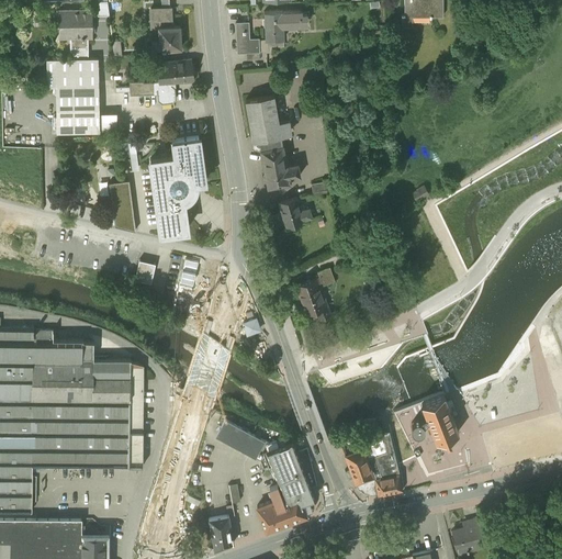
[(442,0),(404,0),(404,20),(412,20),(412,15),(429,15),(429,20),(431,20),(442,20),(442,0)]
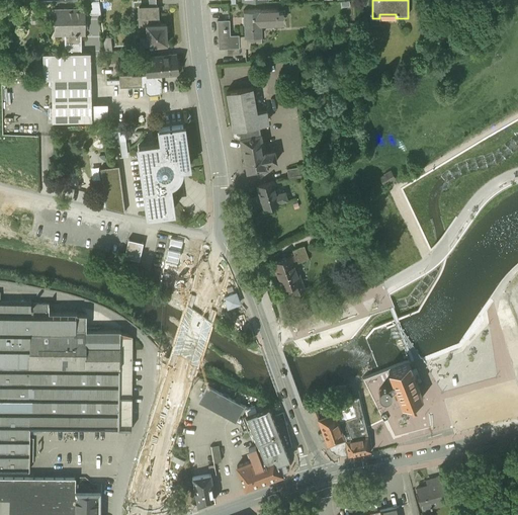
[(98,3),(89,3),(90,17),(100,16),(98,3)]
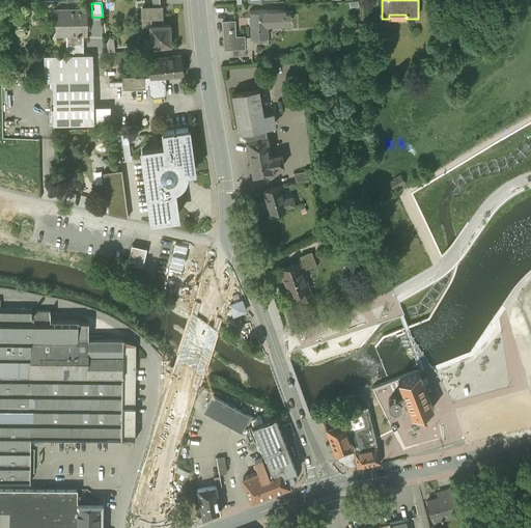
[(160,10),(142,10),(143,28),(150,28),(150,27),(161,27),(160,10)]
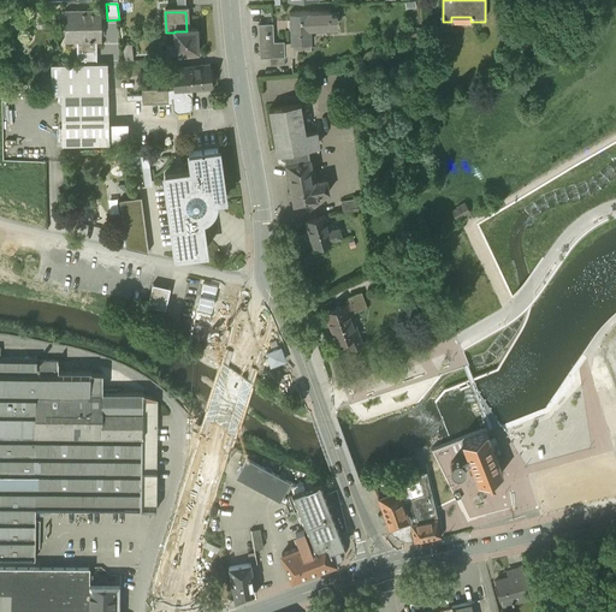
[(100,15),(67,15),(67,27),(65,27),(65,42),(77,42),(77,66),(98,66),(98,64),(96,42),(101,42),(100,15)]
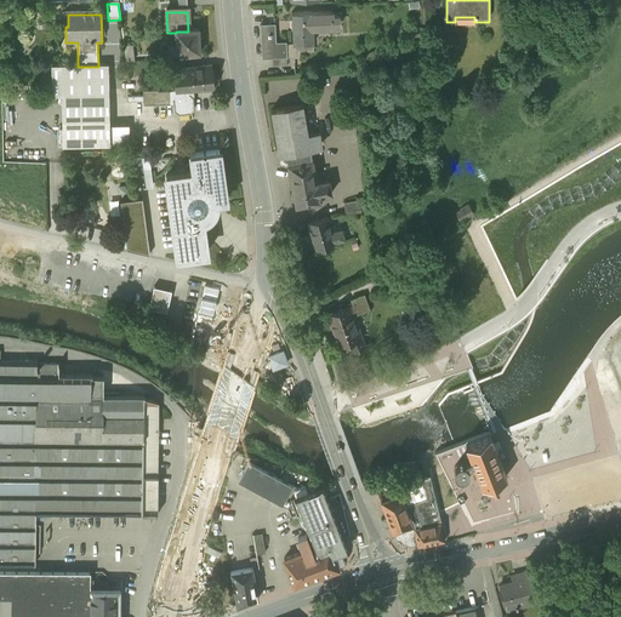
[(312,15),(291,16),(294,47),(305,46),(305,44),(313,43),(313,29),(332,28),(332,15),(312,16),(312,15)]
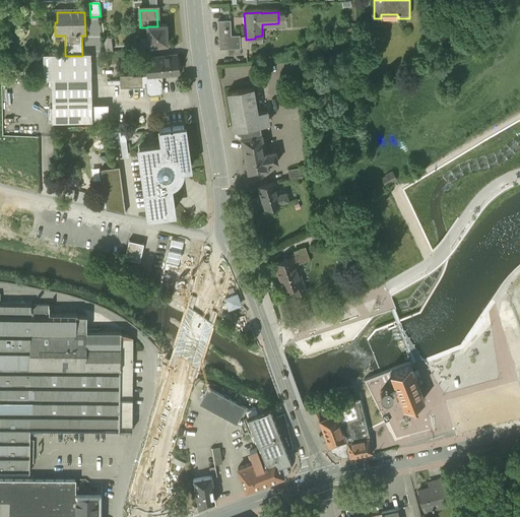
[(231,22),(219,23),(219,39),(219,52),(228,51),(240,51),(240,40),(240,38),(230,38),(230,34),(231,34),(231,22)]
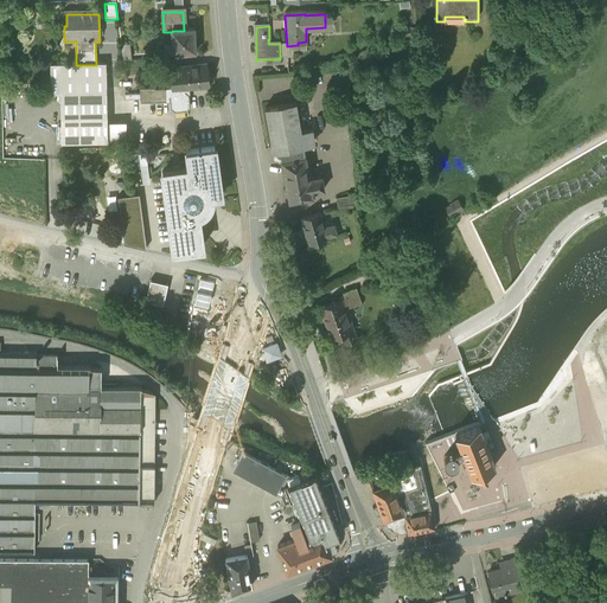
[(184,31),(172,31),(172,32),(172,47),(164,47),(165,55),(195,53),(195,40),(196,40),(197,39),(197,34),(195,33),(195,31),(184,31)]
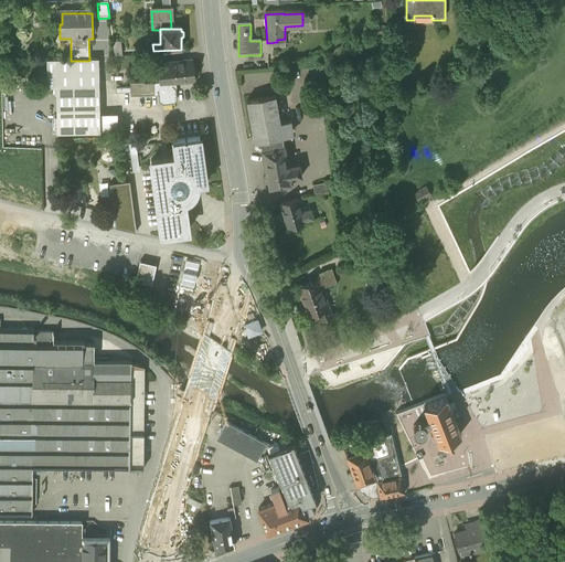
[(267,43),(267,55),(274,55),(273,50),(286,49),(285,39),(277,40),(277,42),(267,43)]
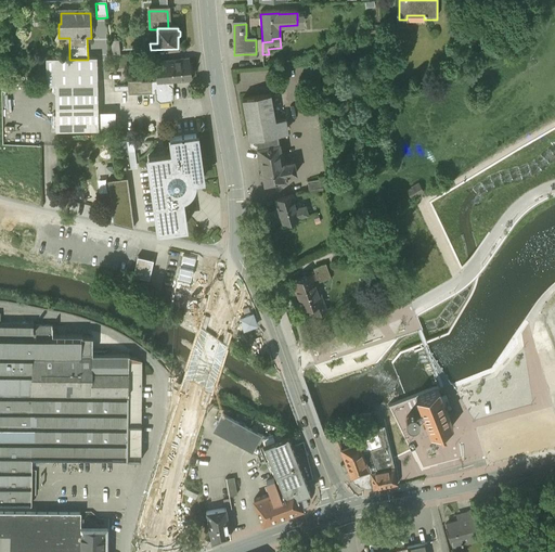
[(98,114),(97,60),(88,60),(69,60),(46,61),(47,87),(55,87),(56,132),(99,131),(98,127),(98,120),(98,114)]
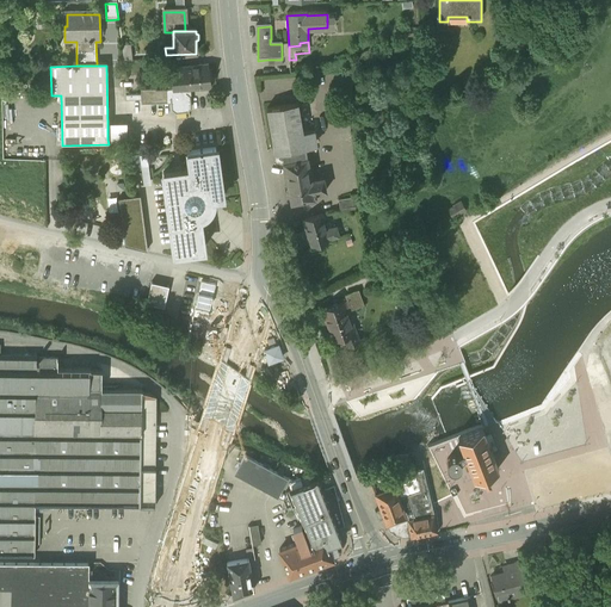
[(209,68),(171,72),(173,92),(173,93),(189,91),(201,90),(201,91),(209,91),(209,90),(210,90),(209,68)]
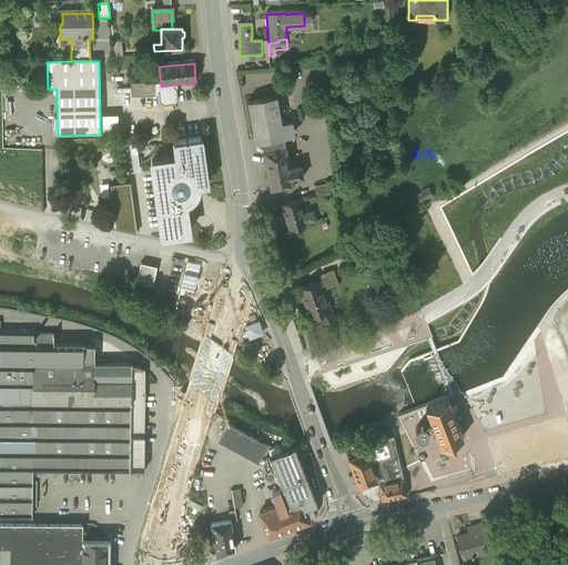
[(155,87),(145,87),(145,84),(131,86),(131,91),(132,96),(132,99),(156,98),(155,87)]
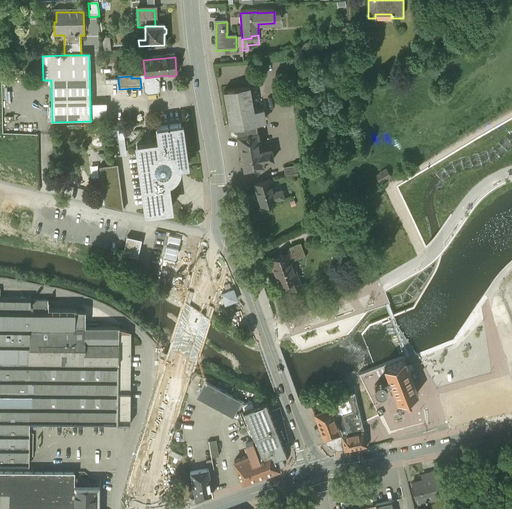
[(158,76),(145,78),(145,77),(141,77),(140,78),(141,88),(143,88),(144,94),(147,97),(157,96),(160,92),(158,76)]
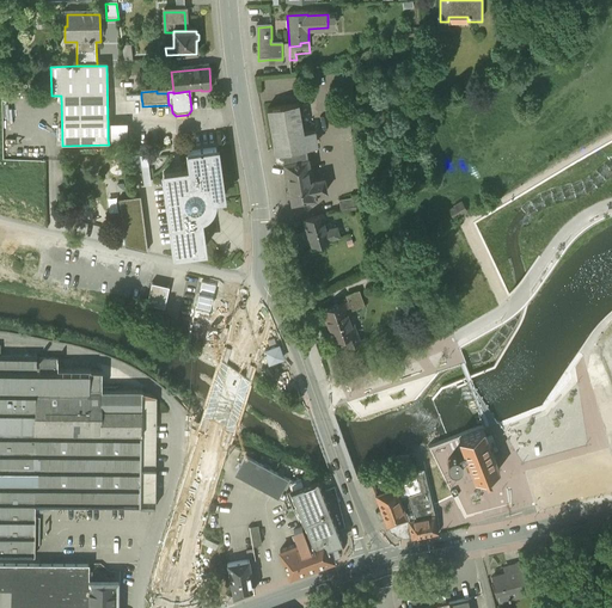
[(299,106),(267,111),(275,157),(282,155),(285,165),(283,165),(291,206),(316,201),(314,196),(326,194),(324,180),(312,182),(306,151),(316,148),(317,147),(314,134),(313,133),(304,135),(299,106)]
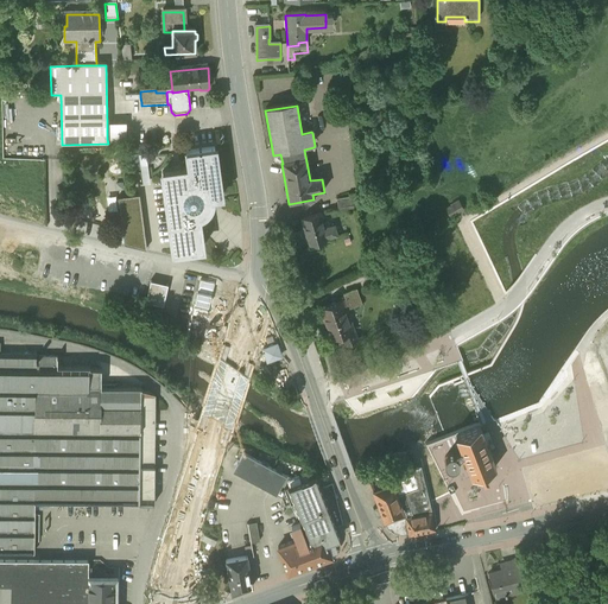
[(126,132),(107,132),(107,139),(108,144),(126,144),(126,132)]
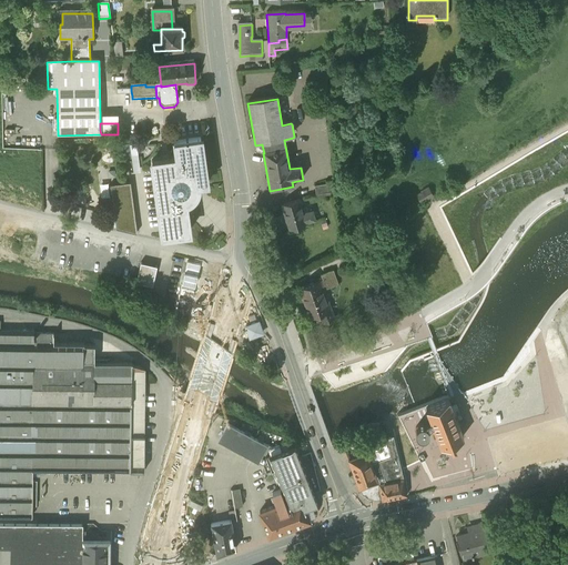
[(201,140),(173,143),(175,160),(169,160),(168,157),(161,157),(162,162),(152,163),(153,172),(162,238),(178,235),(180,235),(181,235),(190,234),(188,223),(185,204),(189,203),(191,202),(193,201),(195,202),(199,198),(196,195),(198,194),(198,192),(199,190),(199,188),(206,187),(201,140)]
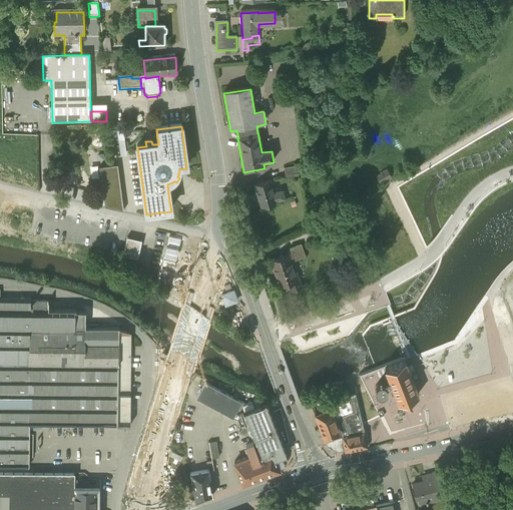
[(116,132),(121,157),(127,156),(122,131),(116,132)]
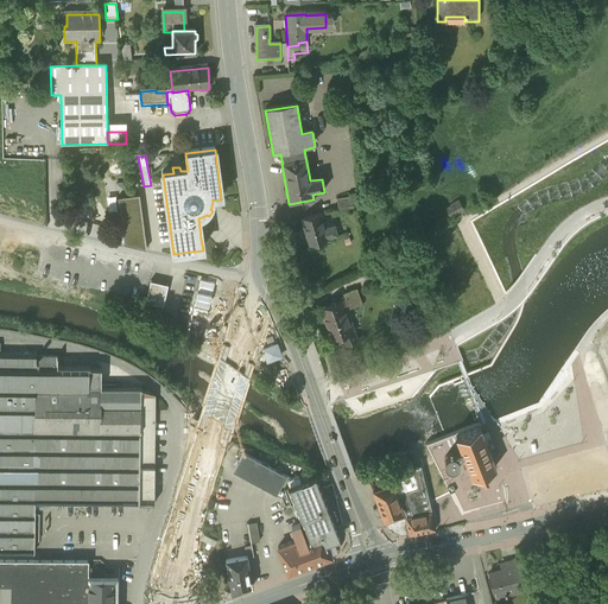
[(139,197),(119,199),(122,235),(124,237),(125,245),(125,247),(147,252),(139,197)]
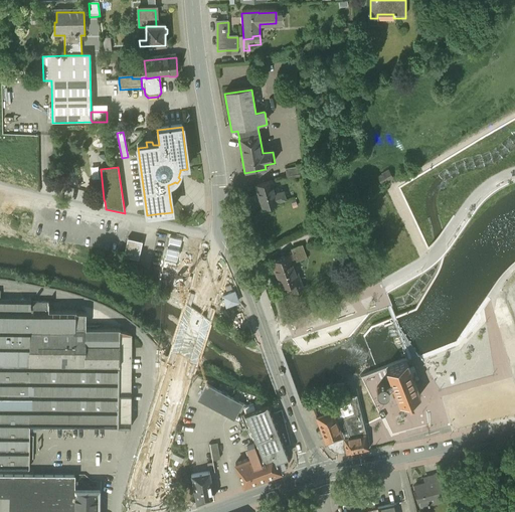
[(298,169),(285,171),(287,179),(300,177),(298,169)]
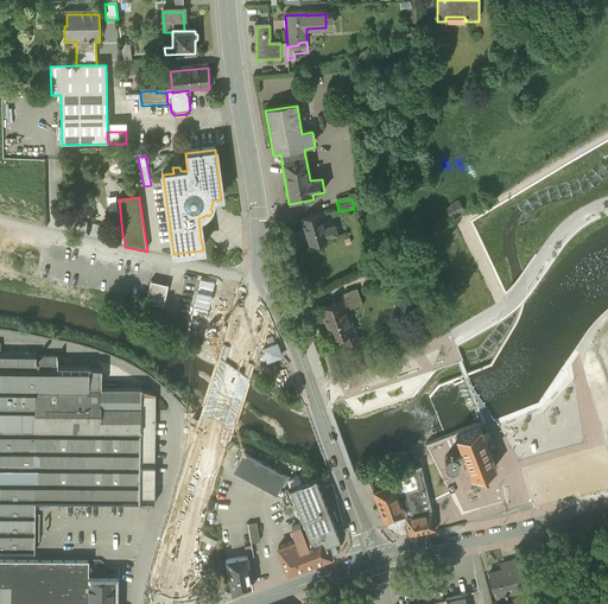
[(458,205),(445,213),(450,221),(463,213),(458,205)]
